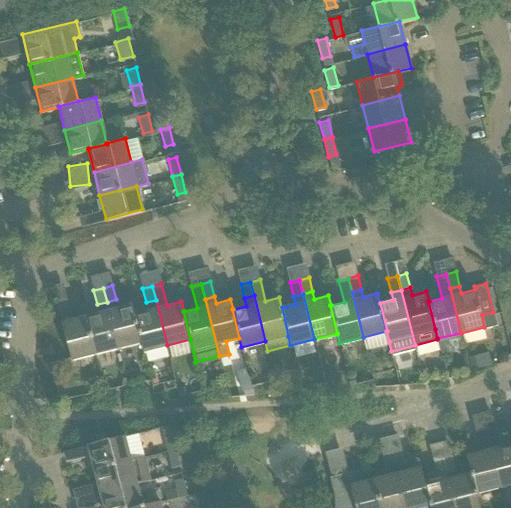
[(66,297),(56,300),(60,313),(69,311),(66,297)]
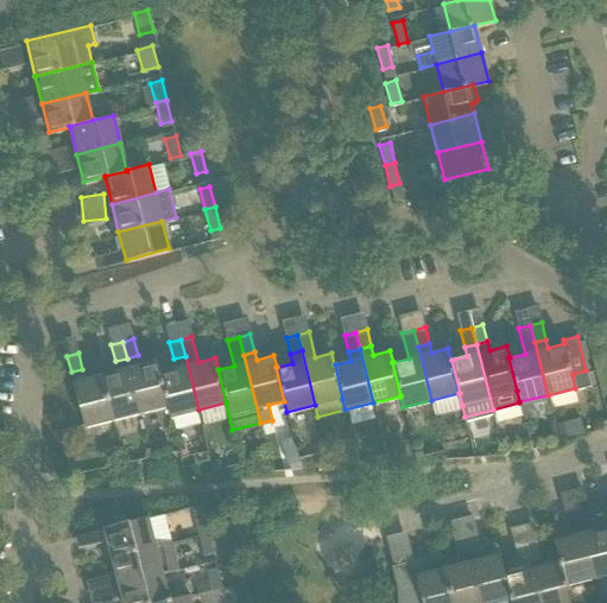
[(140,365),(138,355),(127,359),(140,412),(168,405),(159,372),(160,372),(157,361),(140,365)]
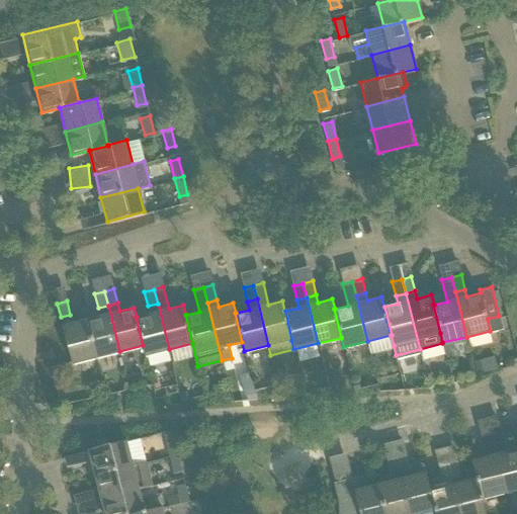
[(145,355),(169,349),(158,304),(148,306),(150,314),(137,317),(136,317),(143,345),(145,355)]
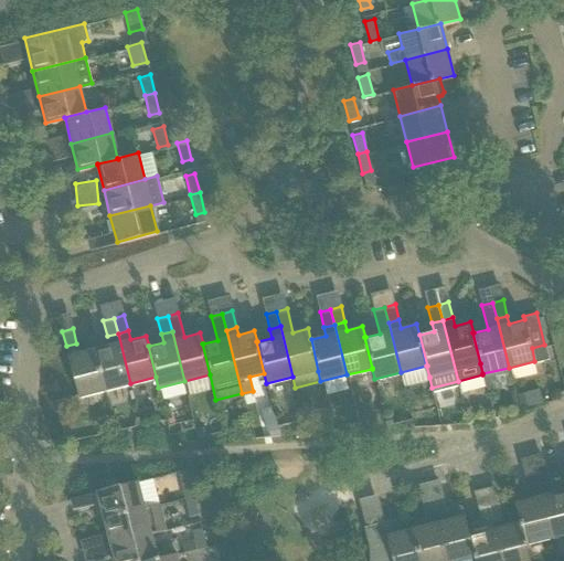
[(105,389),(130,383),(118,334),(107,336),(109,345),(95,348),(105,389)]
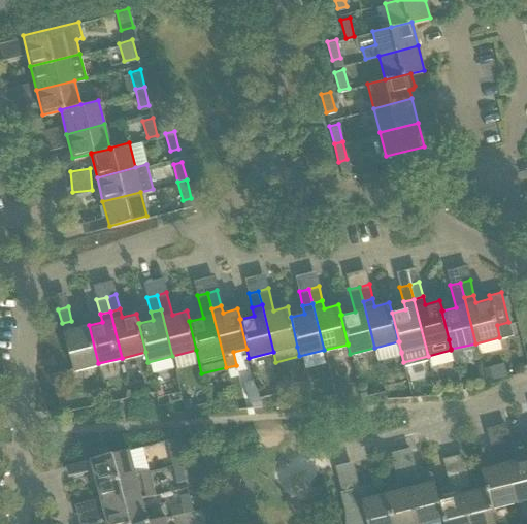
[(73,329),(71,321),(62,323),(73,369),(98,363),(89,325),(73,329)]
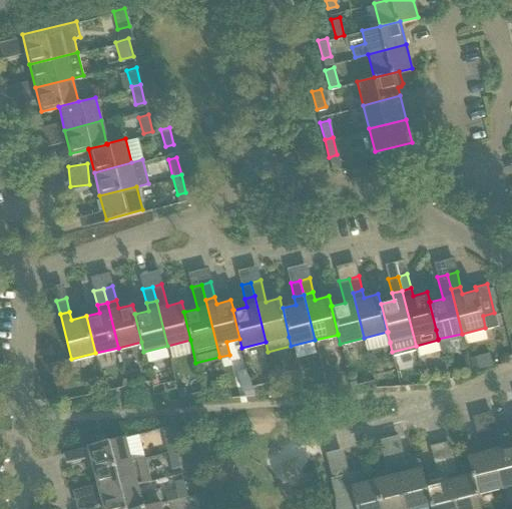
[(489,351),(468,356),(468,359),(471,369),(483,366),(492,364),(489,351)]
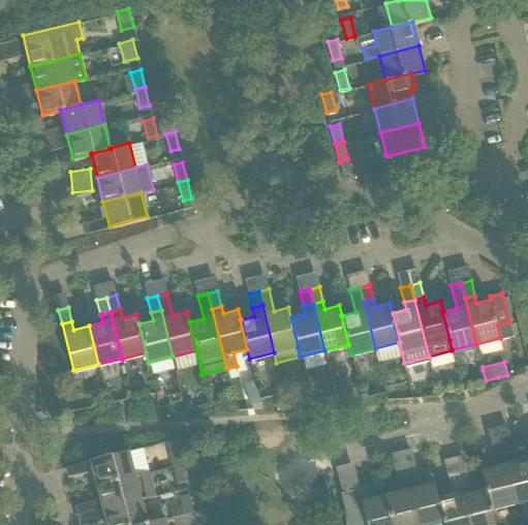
[(258,393),(247,396),(249,403),(260,400),(258,396),(258,393)]
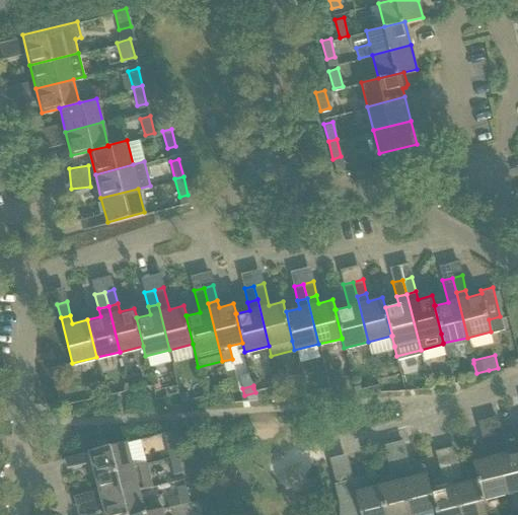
[(179,391),(177,391),(179,399),(189,397),(189,396),(187,389),(179,391)]
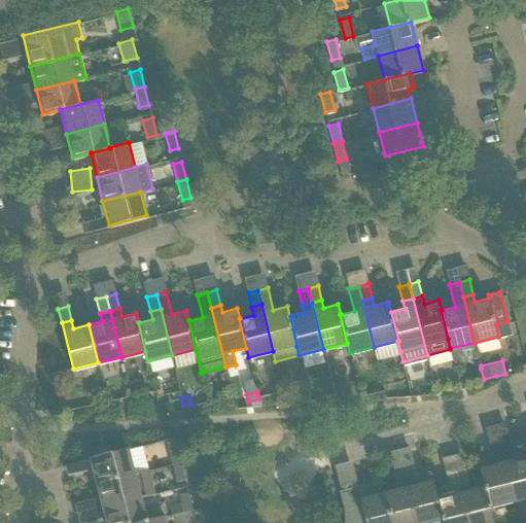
[(525,456),(514,459),(509,437),(498,440),(502,454),(514,500),(525,496),(525,456)]
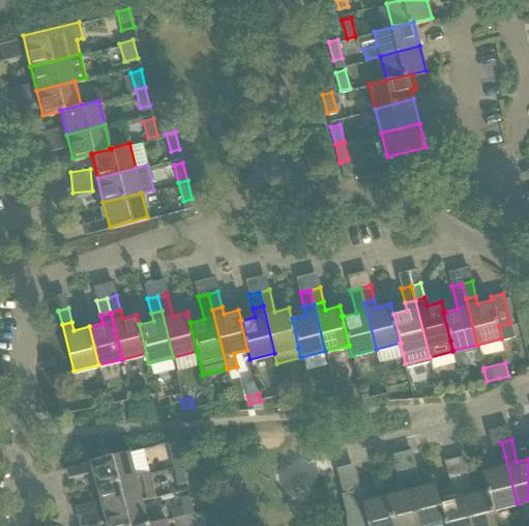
[(501,442),(492,444),(495,459),(505,457),(501,442)]
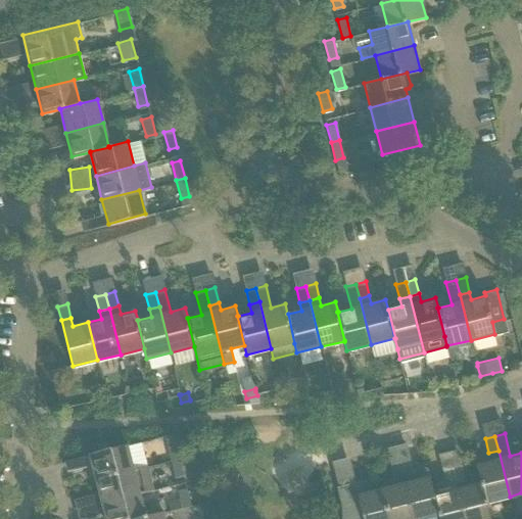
[(170,459),(179,457),(175,438),(164,440),(170,459)]
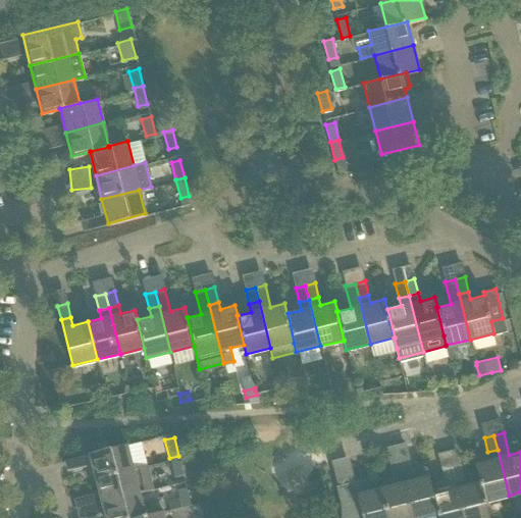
[(126,443),(89,453),(95,477),(147,464),(141,439),(126,443)]
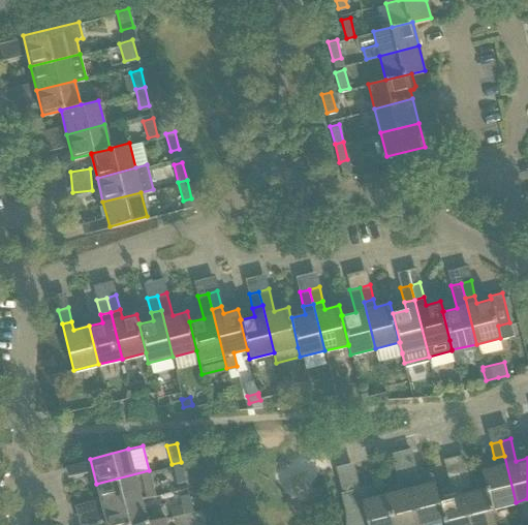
[(492,507),(516,502),(504,456),(494,458),(496,466),(482,470),(486,488),(492,507)]
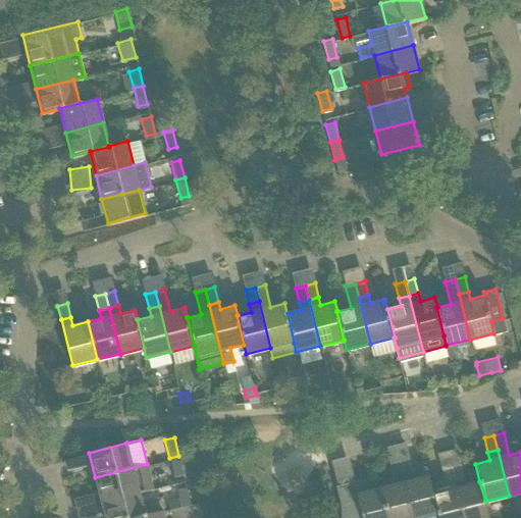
[(339,481),(356,477),(351,454),(333,458),(339,481)]
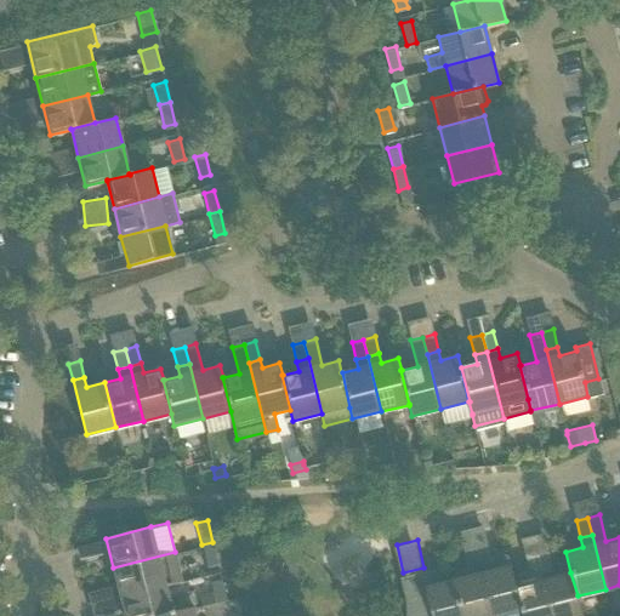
[(206,566),(217,563),(212,542),(202,545),(206,566)]
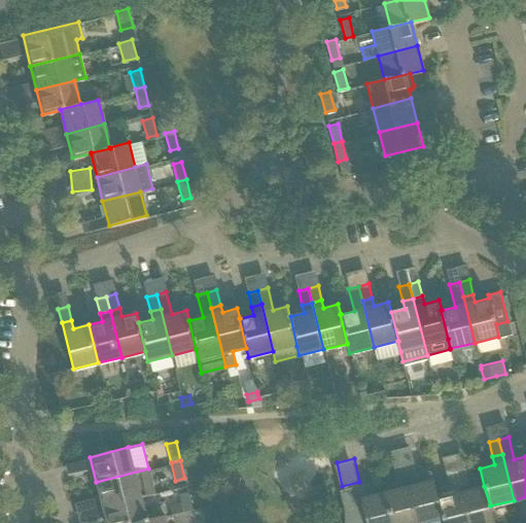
[(415,474),(414,472),(415,472),(413,461),(402,463),(417,522),(442,522),(442,519),(434,486),(430,471),(426,468),(419,471),(420,473),(415,474)]
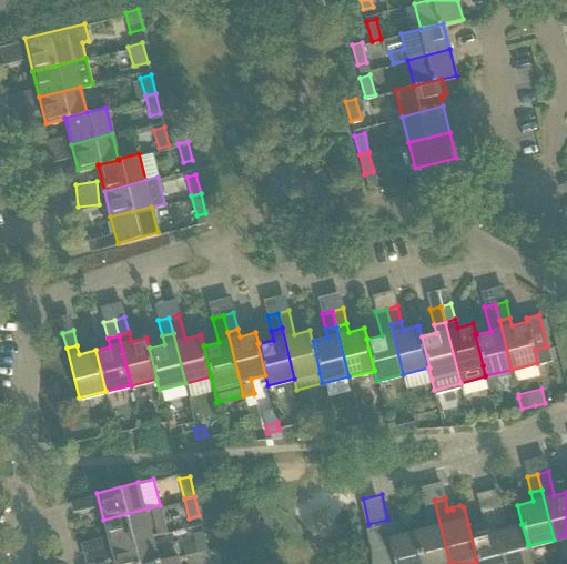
[(429,526),(414,531),(422,563),(449,563),(434,500),(424,503),(429,526)]
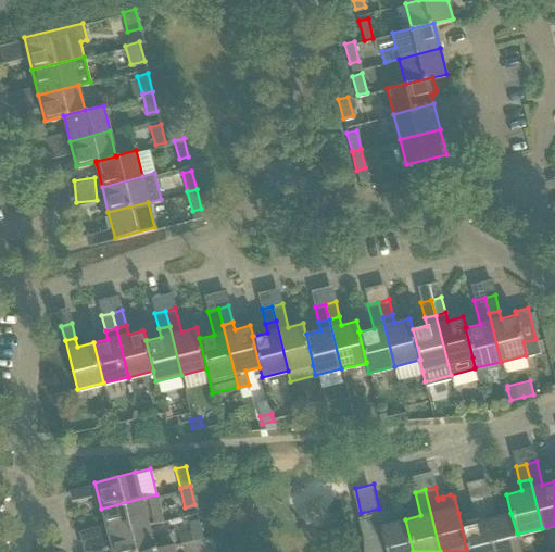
[(491,493),(480,496),(484,511),(494,509),(491,493)]
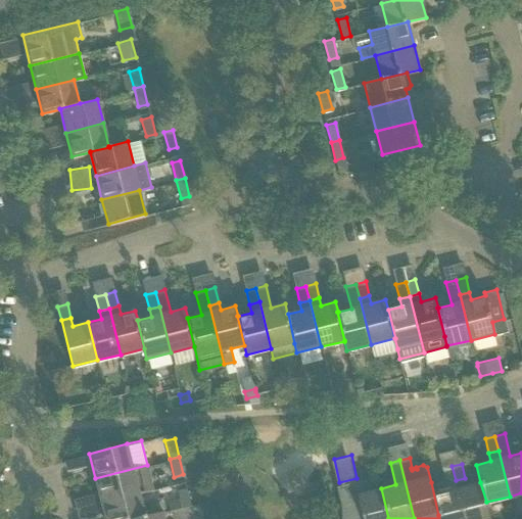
[(101,502),(139,492),(153,488),(147,465),(95,478),(101,502)]
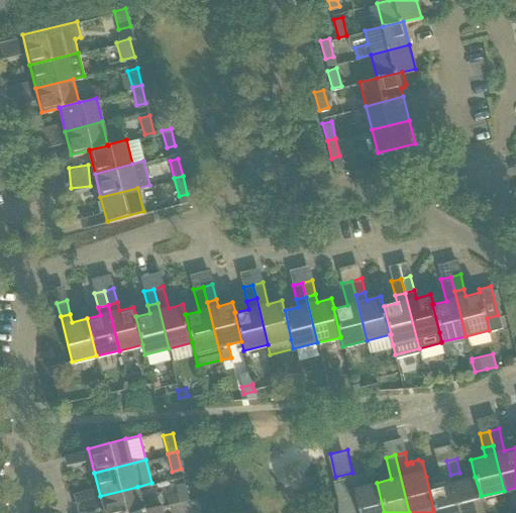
[(459,512),(450,475),(446,460),(437,464),(440,478),(436,479),(435,475),(426,477),(433,509),(433,512),(459,512)]
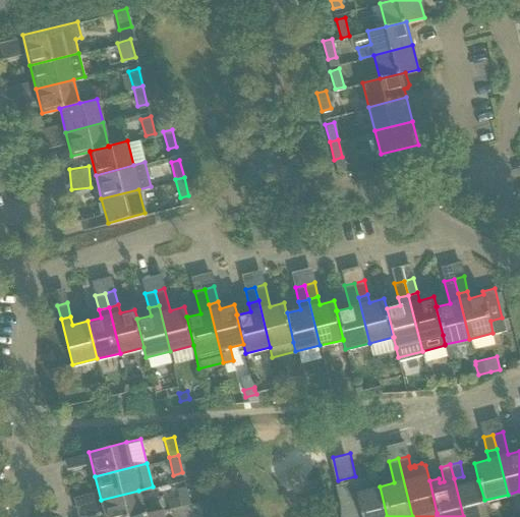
[(465,483),(463,476),(454,478),(463,516),(488,516),(484,500),(478,480),(465,483)]
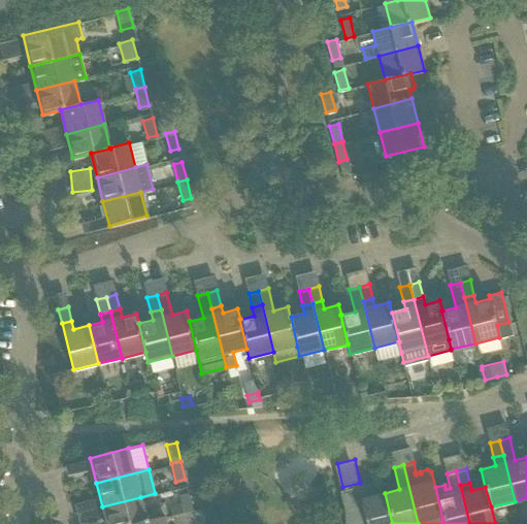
[(359,492),(358,487),(341,491),(346,511),(346,523),(392,523),(385,493),(371,496),(369,490),(359,492)]
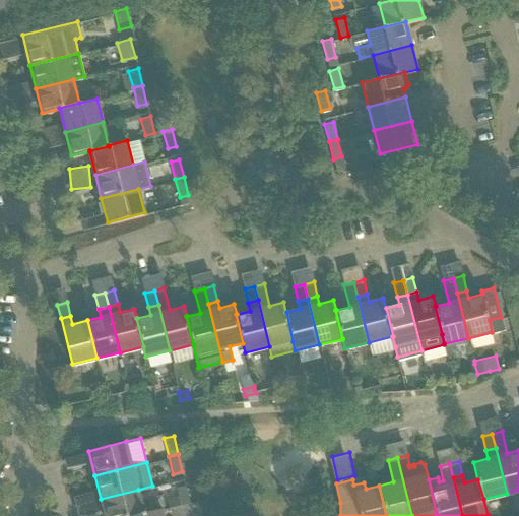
[(181,504),(190,502),(186,484),(176,486),(181,504)]
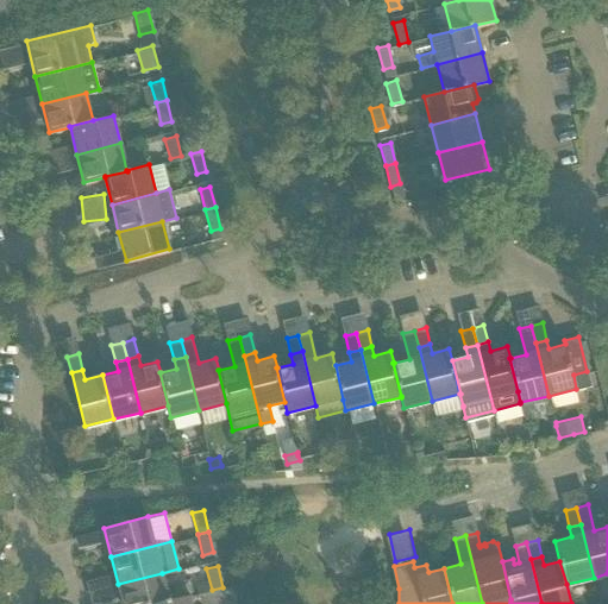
[(111,573),(87,579),(93,603),(117,597),(111,573)]
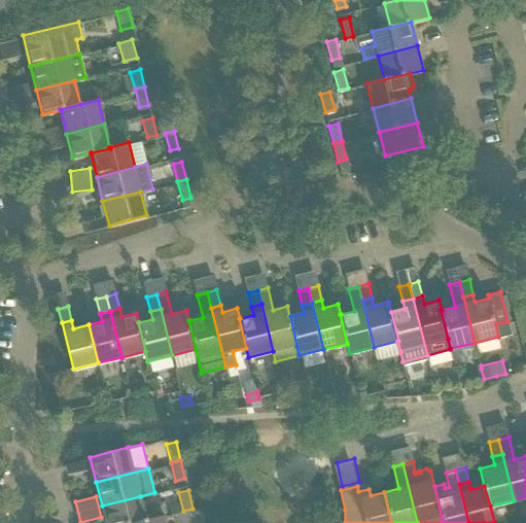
[(106,522),(133,522),(146,520),(146,519),(140,496),(102,506),(106,522)]
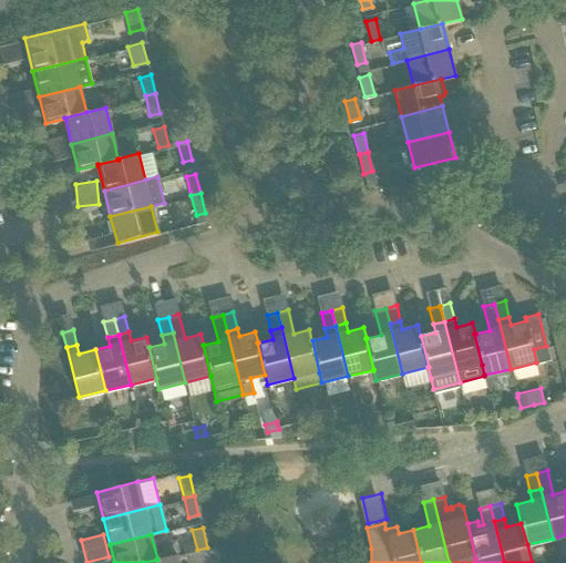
[(220,562),(225,562),(232,562),(226,542),(216,544),(220,562)]
